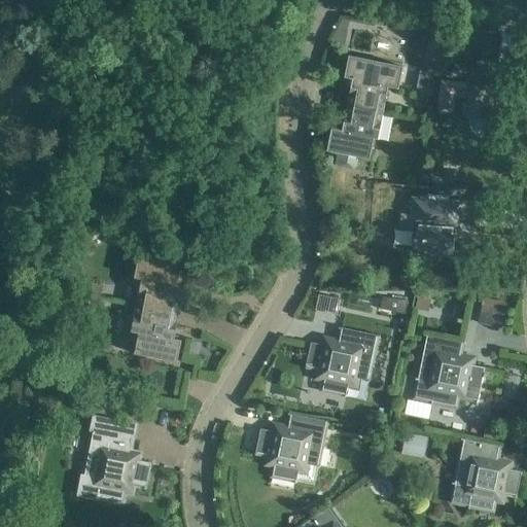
[(348,104),(384,111),(389,86),(398,88),(403,65),(350,55),(345,75),(353,77),(348,104)]
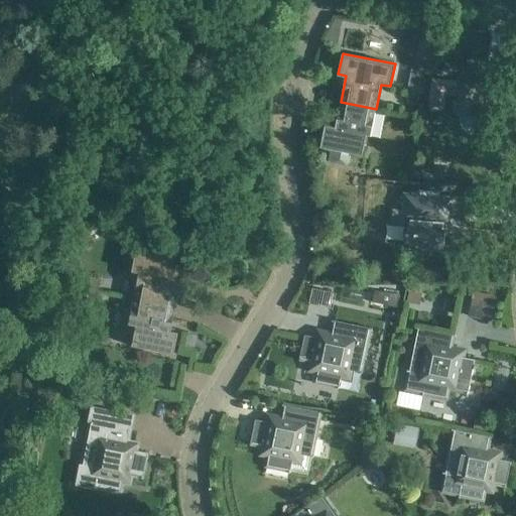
[(423,69),(412,67),(407,89),(419,91),(423,69)]
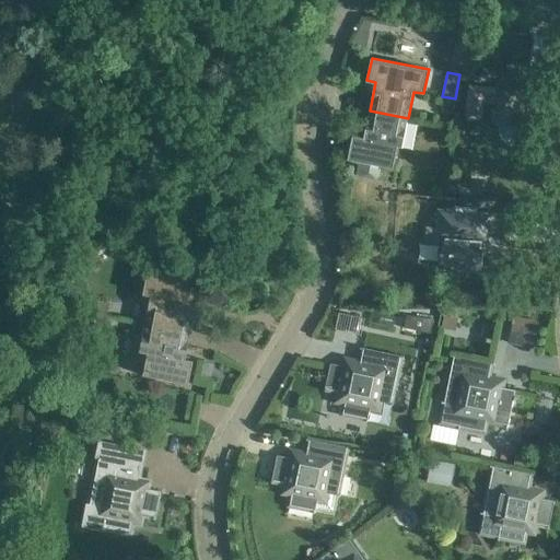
[(493,121),(500,123),(499,133),(502,139),(509,143),(515,144),(522,141),(526,136),(527,120),(531,120),(531,119),(538,118),(539,106),(532,104),(532,103),(526,102),(527,92),(466,85),(463,119),(482,121),(483,104),(500,106),(500,107),(494,108),(493,121)]
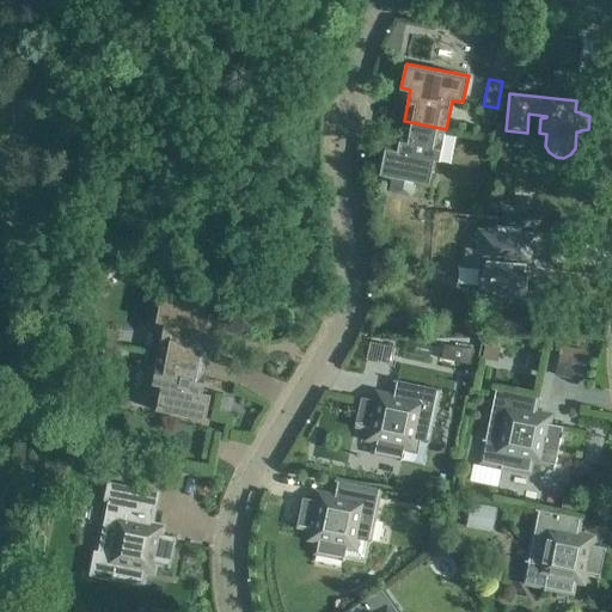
[(446,129),(404,121),(398,151),(386,148),(380,175),(395,177),(392,189),(393,193),(411,196),(415,194),(417,182),(430,184),(435,159),(440,160),(446,129)]
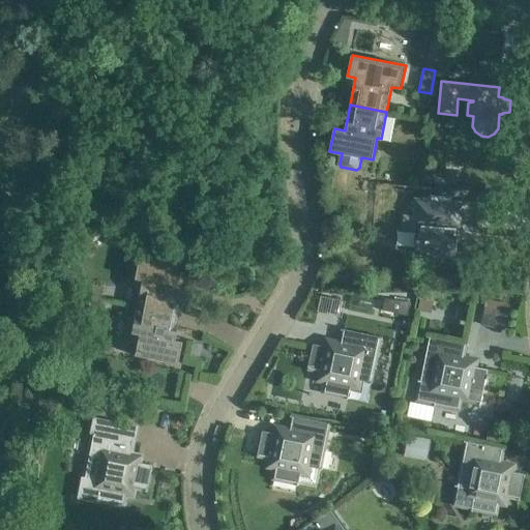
[(459,170),(425,166),(424,180),(457,183),(459,170)]
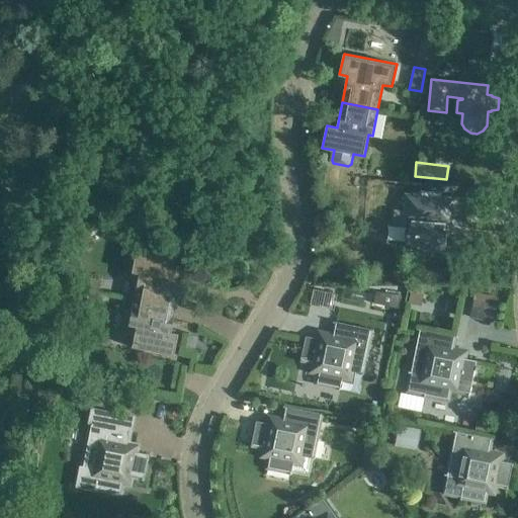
[(421,193),(421,196),(406,195),(404,212),(395,211),(394,226),(408,227),(406,249),(445,253),(447,227),(470,229),(473,201),(439,198),(439,194),(421,193)]
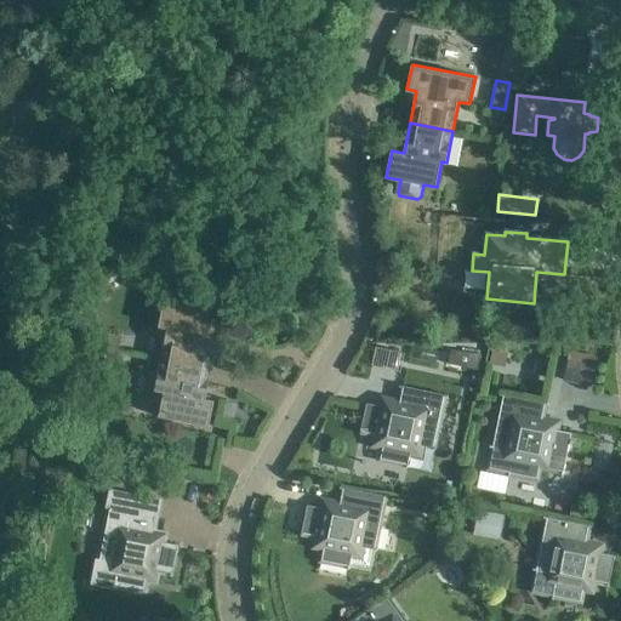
[(164,360),(214,369),(220,335),(211,334),(215,311),(165,302),(160,329),(169,330),(164,360)]
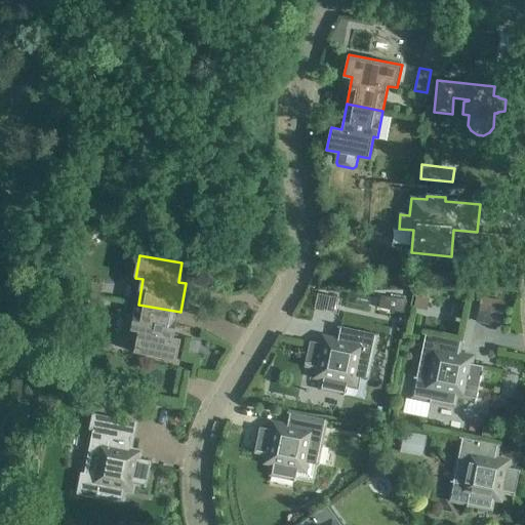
[(83,292),(99,295),(103,283),(86,280),(83,292)]
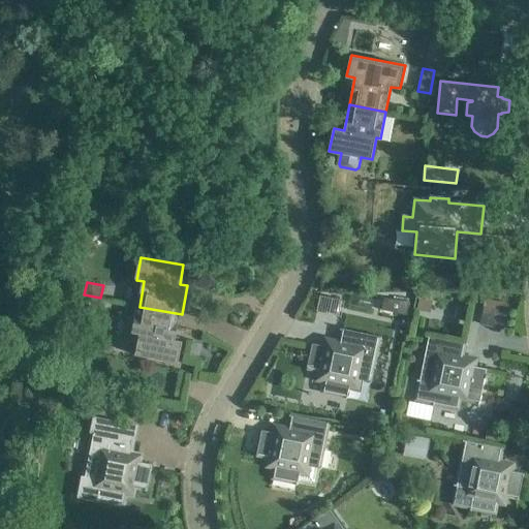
[(100,298),(84,294),(82,308),(98,310),(100,298)]
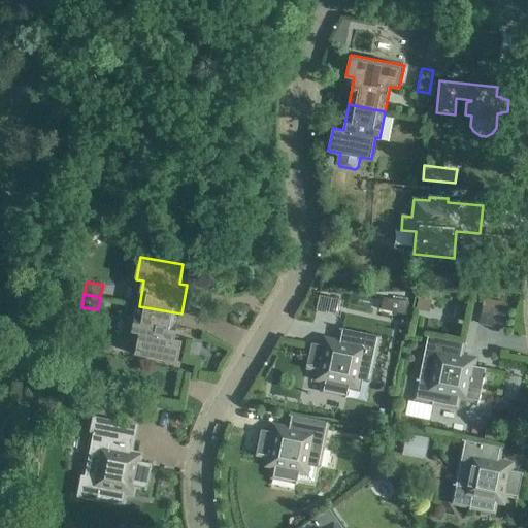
[(384,297),(381,310),(404,316),(407,301),(384,297)]
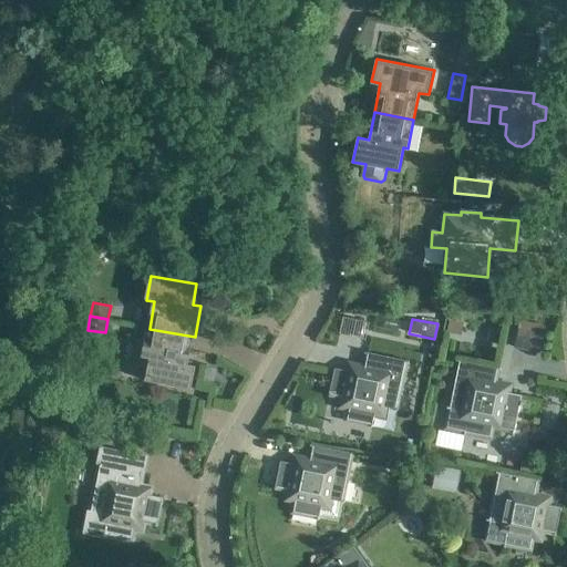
[(446,332),(460,336),(463,322),(450,320),(446,332)]
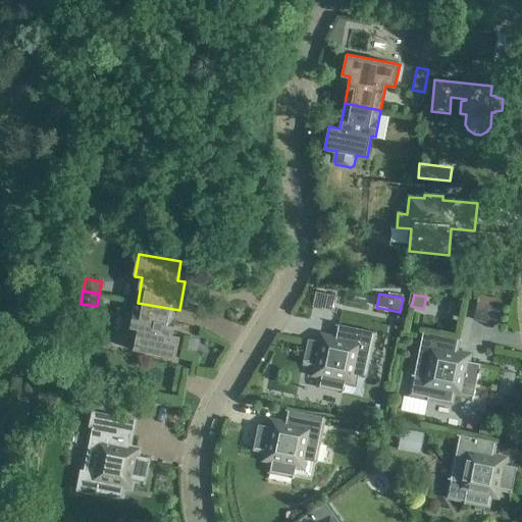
[(479,297),(475,316),(493,320),(498,301),(479,297)]
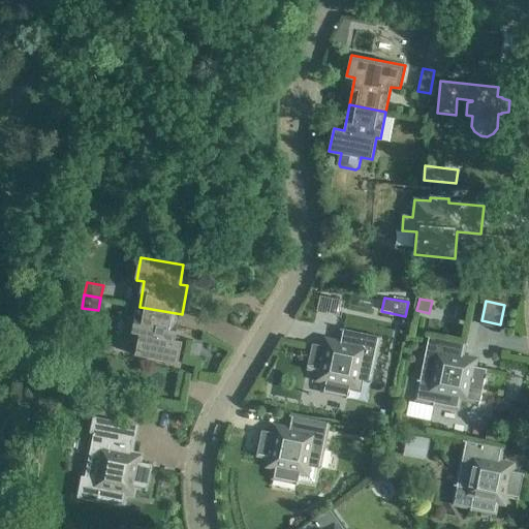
[(182,314),(139,307),(135,334),(143,335),(138,355),(182,363),(185,341),(178,339),(182,314)]
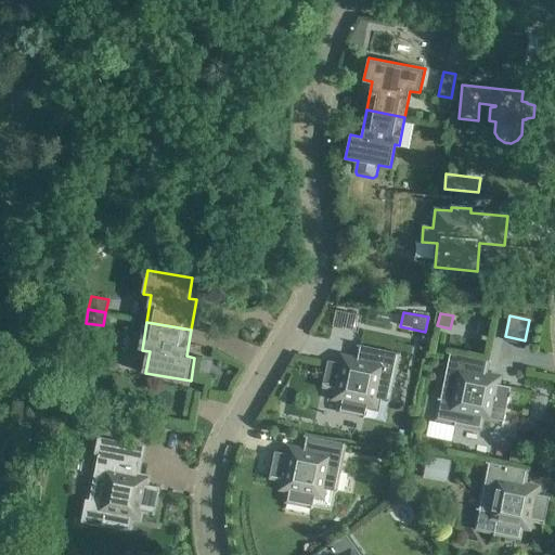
[(386,401),(390,401),(400,352),(358,344),(355,358),(347,357),(346,364),(327,360),(322,388),(335,390),(334,398),(341,399),(339,411),(382,420),(386,401)]
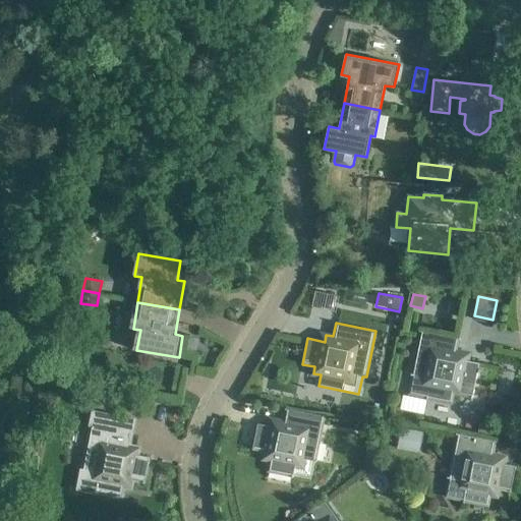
[(426,397),(450,401),(452,392),(460,394),(461,387),(473,389),(478,363),(462,360),(463,354),(456,352),(459,339),(419,331),(410,375),(413,375),(410,392),(426,396),(426,397)]
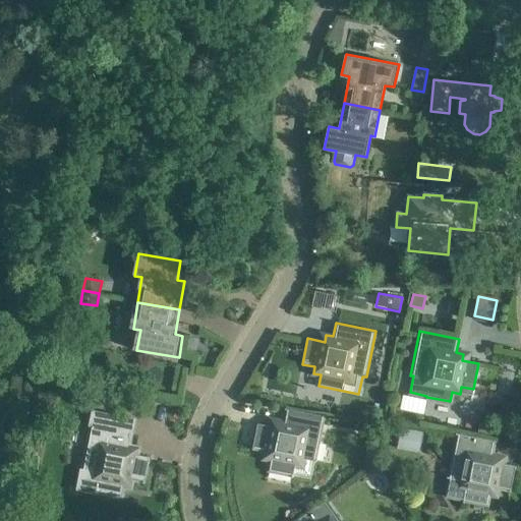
[(313,461),(317,461),(326,415),(285,408),(283,421),(276,419),(274,426),(257,424),(253,451),(265,453),(264,459),(272,461),(270,470),(310,477),(313,461)]
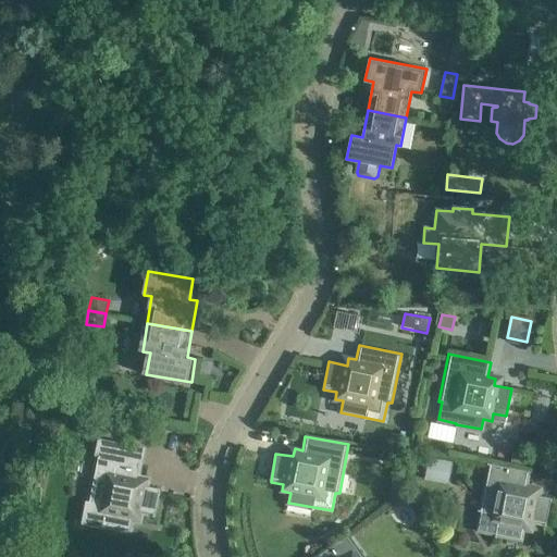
[(143,515),(155,517),(160,490),(144,486),(145,478),(139,477),(143,462),(96,454),(87,502),(91,503),(87,521),(106,524),(104,527),(130,532),(132,520),(141,521),(143,515)]
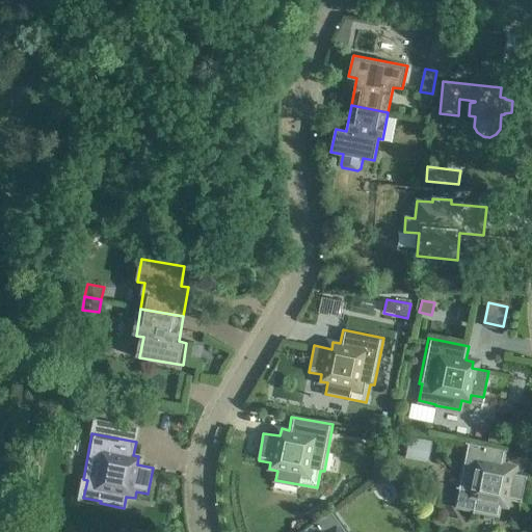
[(500,505),(507,507),(510,502),(522,504),(527,477),(510,474),(511,467),(504,464),(507,451),(466,444),(457,488),(460,489),(457,506),(472,509),(471,511),(498,516),(500,505)]
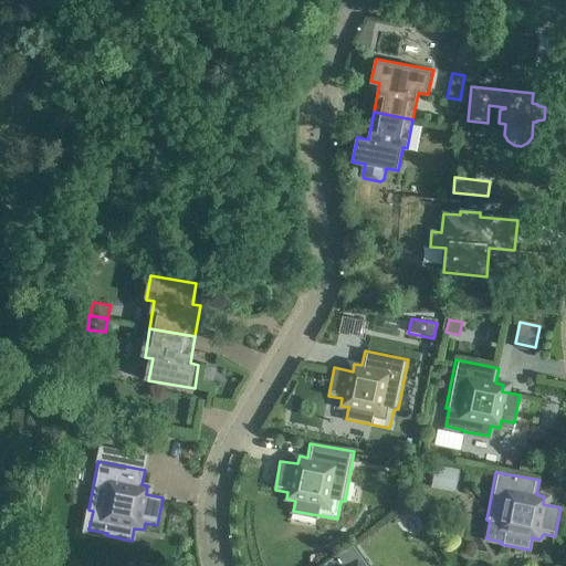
[(359,565),(347,548),(323,565),(359,565)]
